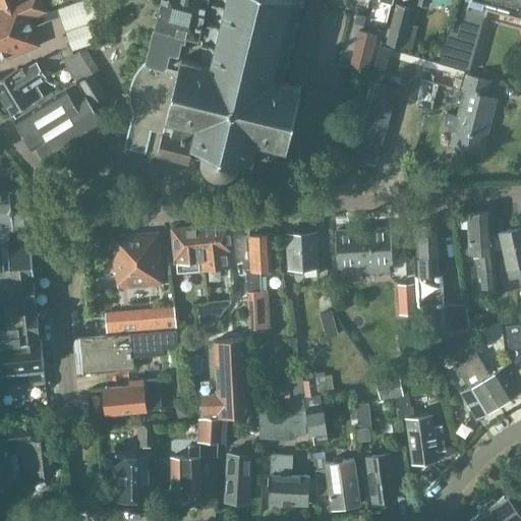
[(0,0),(0,63),(40,47),(32,27),(61,16),(58,9),(48,14),(48,12),(42,0),(18,0),(17,0),(0,0)]
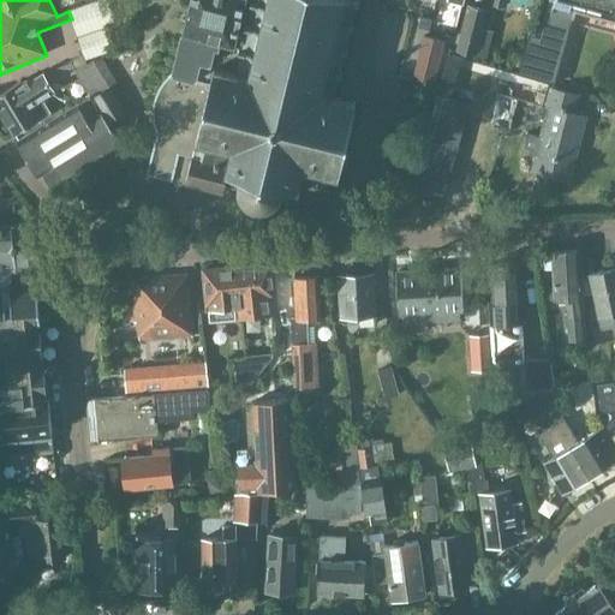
[(114,22),(105,0),(97,0),(69,11),(72,19),(79,36),(114,22)]
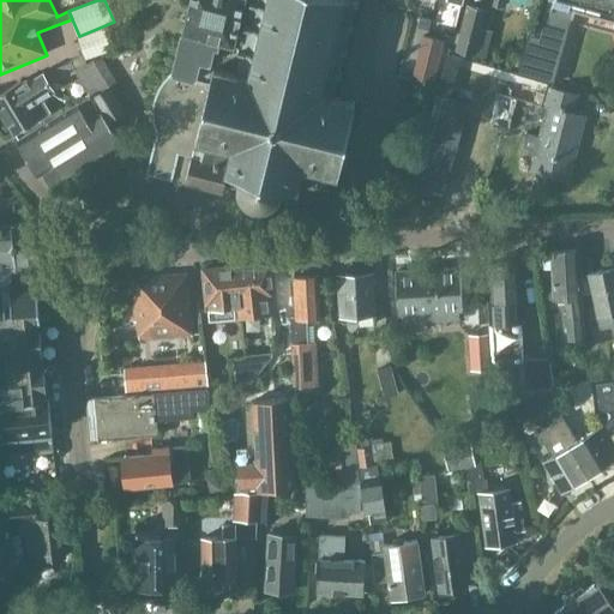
[(190,0),(170,76),(168,88),(160,98),(154,109),(151,121),(151,134),(155,146),(149,173),(223,191),(227,173),(241,176),(239,188),(240,197),(245,204),(252,208),(262,210),(270,208),(276,202),(281,194),(282,187),(299,191),(300,184),(315,187),(319,173),(338,178),(356,103),(333,97),(343,74),(360,5),(343,1),(343,0),(190,0)]
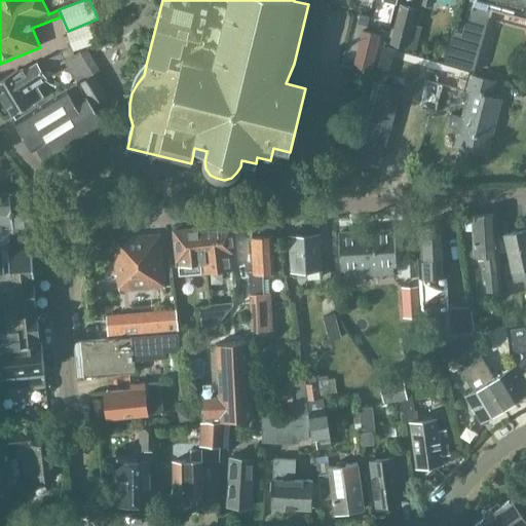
[(452,29),(443,63),(475,73),(492,10),(525,20),(525,0),(468,0),(460,31),(452,29)]
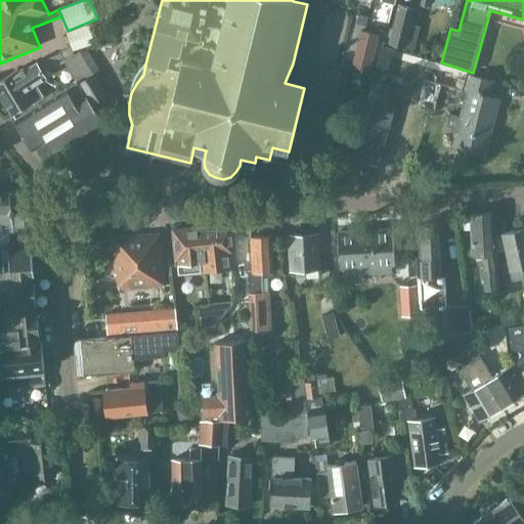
[(399,4),(396,15),(389,44),(403,48),(411,19),(415,8),(399,4)]
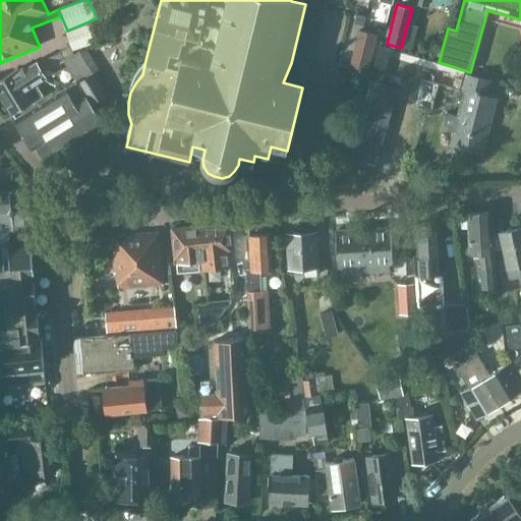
[(355,23),(363,25),(366,16),(357,14),(355,23)]
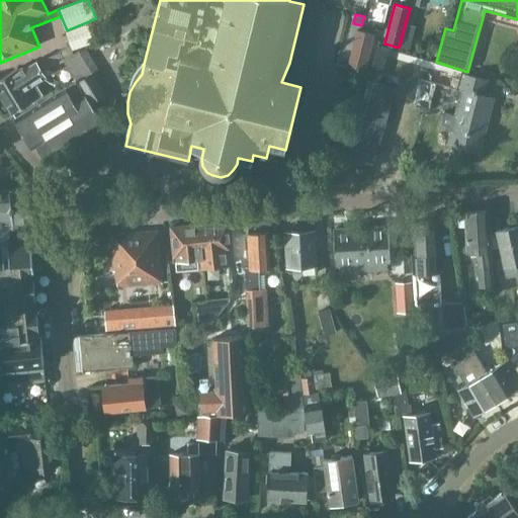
[(87,25),(65,33),(72,53),(85,49),(94,45),(87,25)]
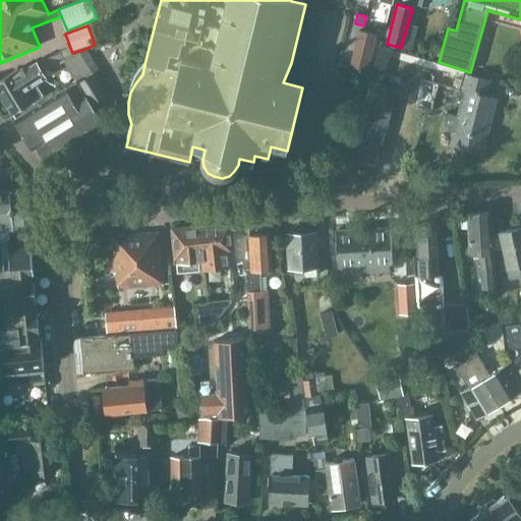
[(348,70),(366,74),(377,34),(358,30),(348,70)]
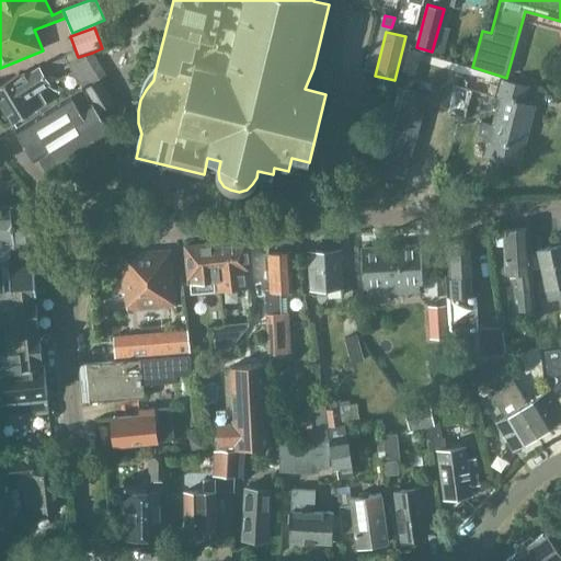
[(73,50),(64,56),(65,58),(69,65),(79,59),(73,50)]
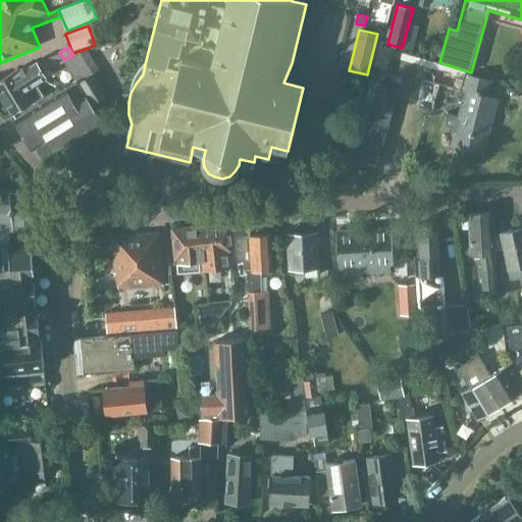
[(65,61),(77,83),(79,84),(91,75),(99,70),(86,49),(73,55),(64,60),(65,61)]
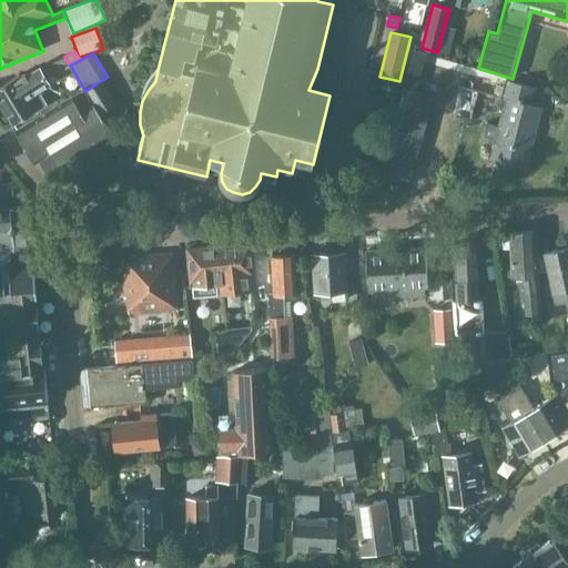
[(0,88),(0,103),(13,127),(48,105),(40,93),(51,85),(48,80),(47,79),(71,67),(70,66),(66,59),(47,67),(41,69),(40,68),(26,77),(24,74),(19,78),(18,78),(0,88)]
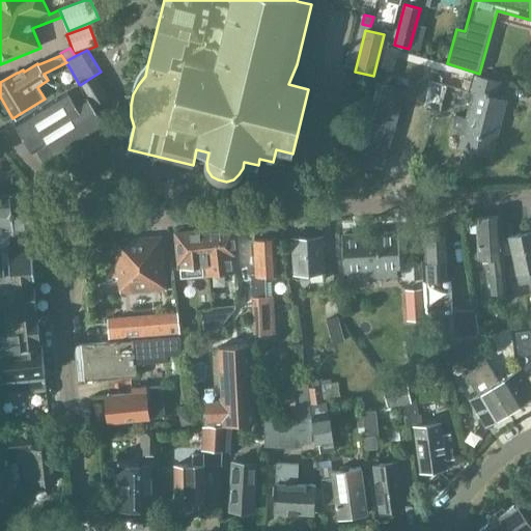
[(454,115),(450,132),(464,135),(460,149),(492,157),(505,101),(496,99),(501,82),(473,76),(472,80),(468,93),(470,93),(474,95),(468,118),(454,115)]
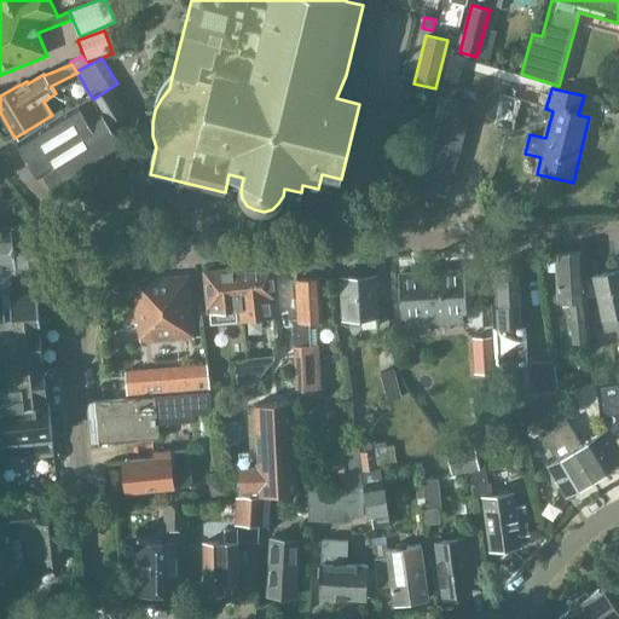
[(123,115),(108,90),(93,99),(92,98),(79,105),(18,143),(40,178),(42,177),(61,166),(70,180),(87,171),(117,151),(122,149),(106,125),(123,115)]
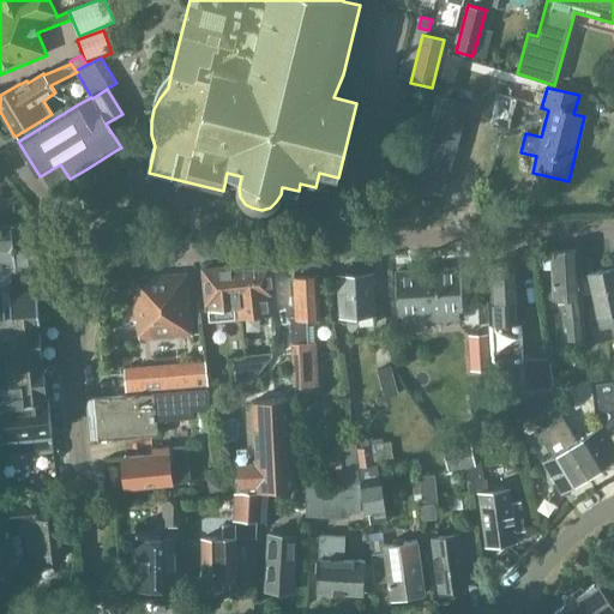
[(438,95),(413,182),(445,192),(470,103),(451,98),(438,95)]
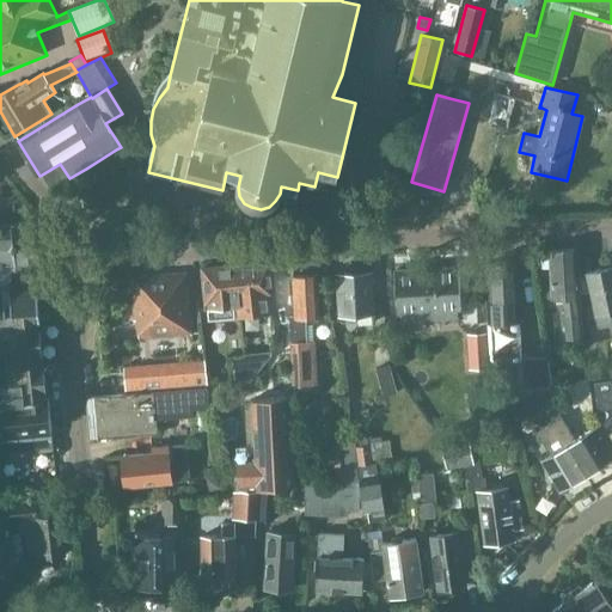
[(514,101),(512,109),(513,109),(518,106),(540,112),(542,108),(539,108),(514,101)]
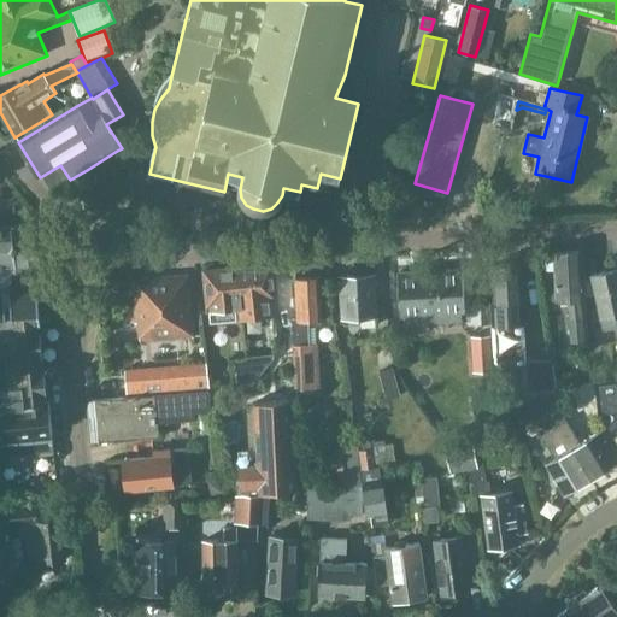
[(123,122),(113,128),(121,137),(130,130),(123,122)]
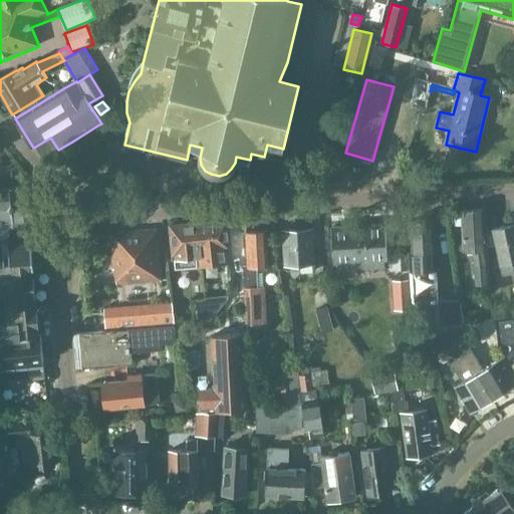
[(0,190),(0,239),(37,235),(31,188),(0,190)]
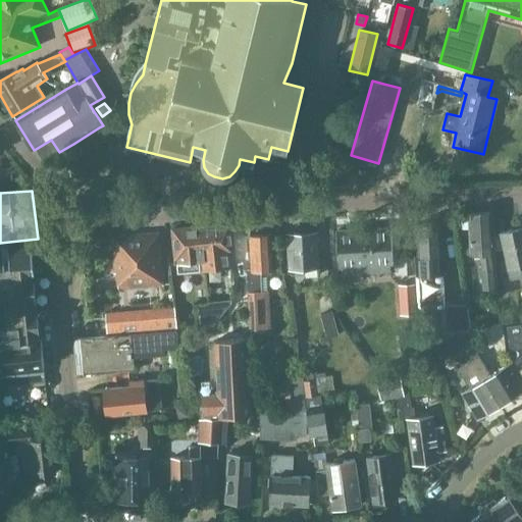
[(499,288),(498,273),(508,271),(506,262),(497,264),(492,213),(468,214),(471,258),(477,257),(478,268),(473,268),(474,278),(479,278),(480,290),(499,288)]
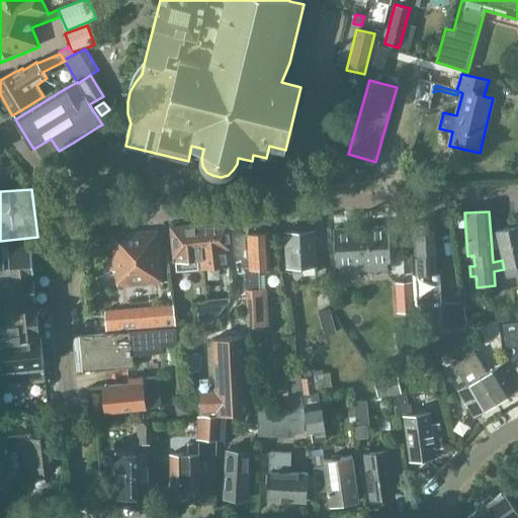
[(230,223),(200,226),(204,269),(208,269),(226,267),(226,259),(234,258),(234,254),(233,254),(230,223)]
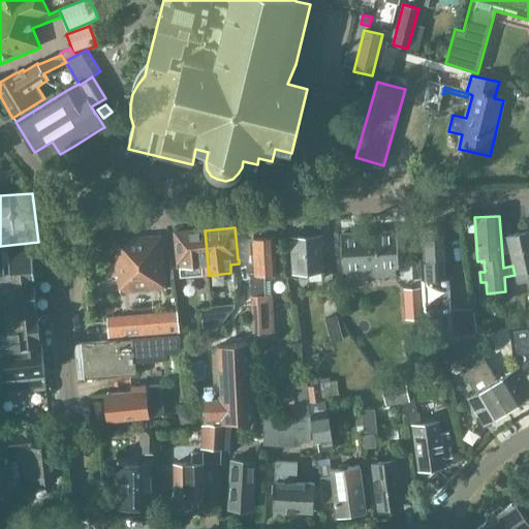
[(452,309),(448,262),(446,227),(425,229),(427,265),(422,265),(426,345),(441,344),(473,334),(477,333),(477,328),(475,314),(474,314),(474,308),(452,309)]
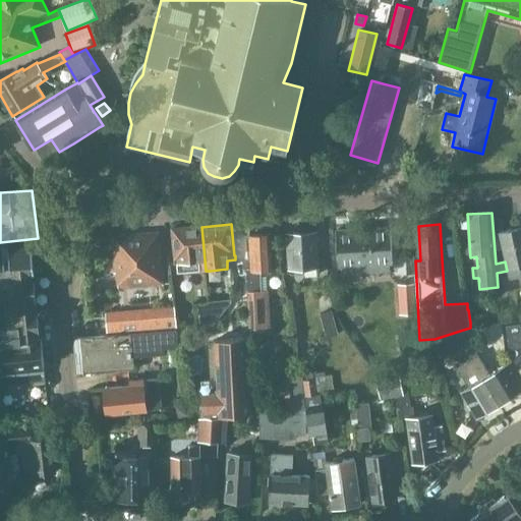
[(206,271),(201,227),(172,230),(176,275),(206,271)]
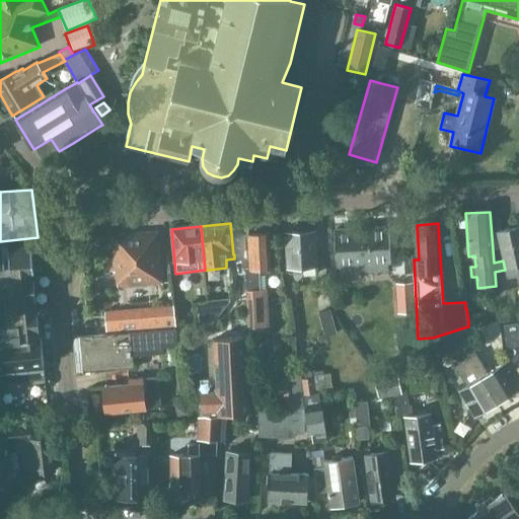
[(336,230),(339,274),(340,274),(340,279),(360,278),(360,274),(388,273),(387,266),(390,265),(388,227),(336,230)]
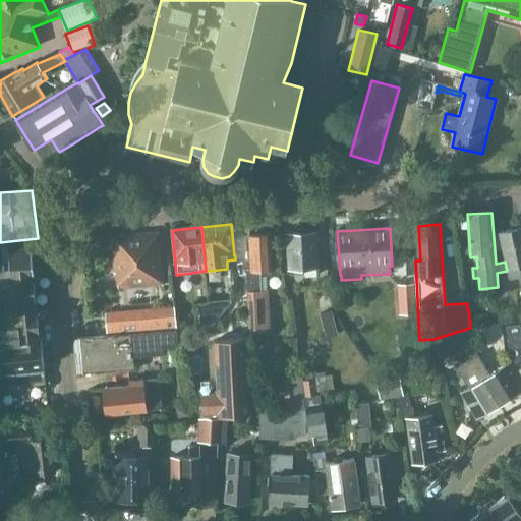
[(520,228),(499,232),(505,262),(507,271),(507,272),(509,281),(511,287),(515,287),(520,283),(520,288),(520,228)]
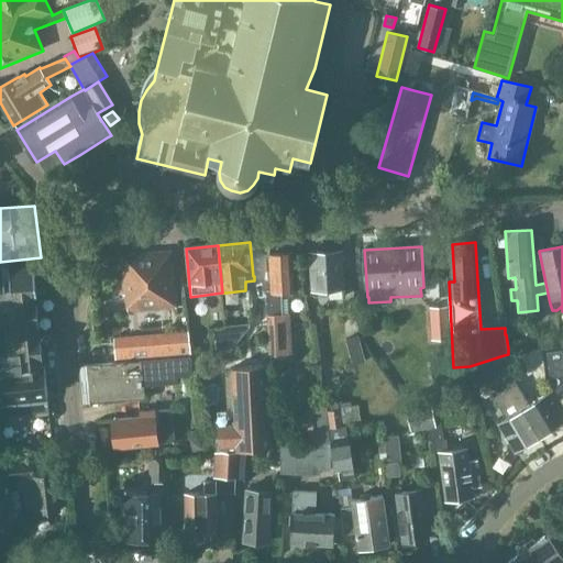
[(310,253),(312,293),(344,290),(342,251),(310,253)]
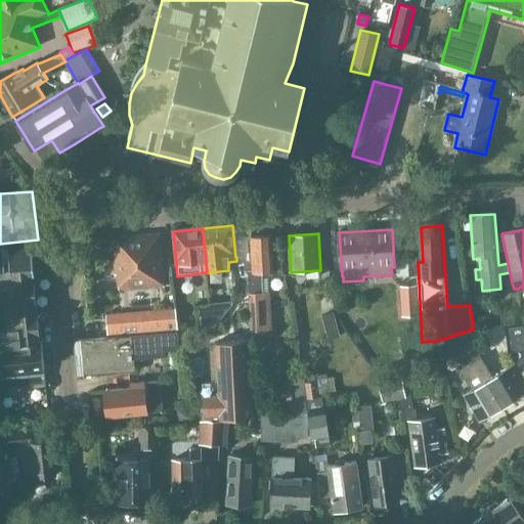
[(118,275),(119,292),(164,288),(160,234),(113,238),(116,275),(118,275)]
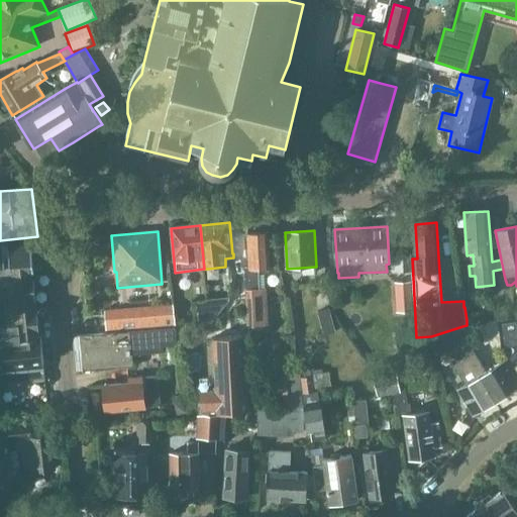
[(247,234),(249,268),(244,269),(245,290),(247,327),(260,326),(267,326),(266,274),(271,274),(269,233),(247,234)]
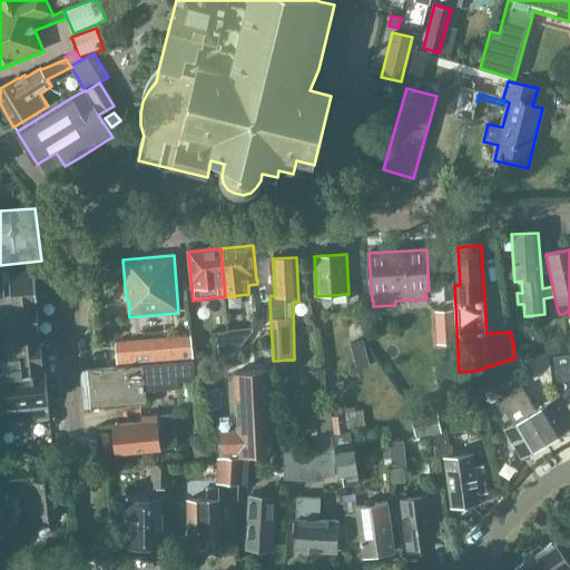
[(0,422),(50,418),(46,372),(45,372),(37,301),(38,301),(33,264),(0,267),(0,422)]
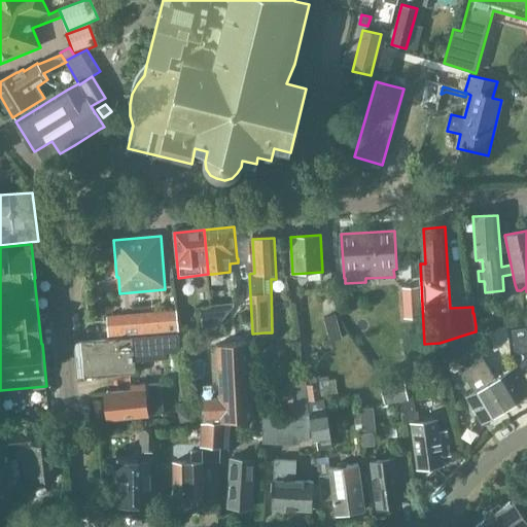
[(419,287),(402,288),(405,318),(421,317),(419,287)]
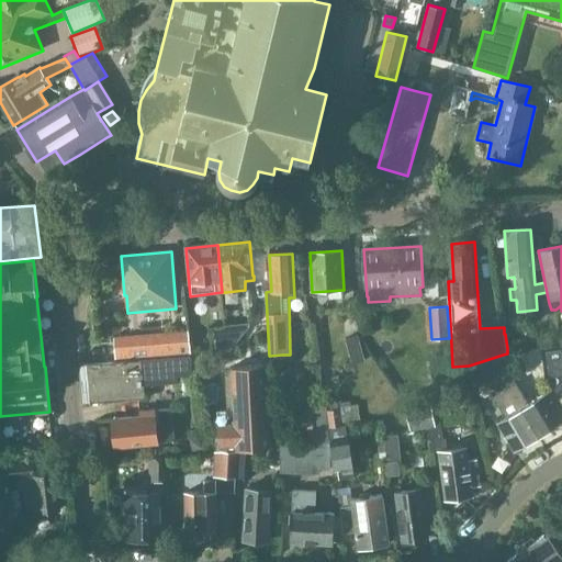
[(141,360),(141,361),(190,357),(189,332),(138,337),(114,339),(115,361),(141,360)]
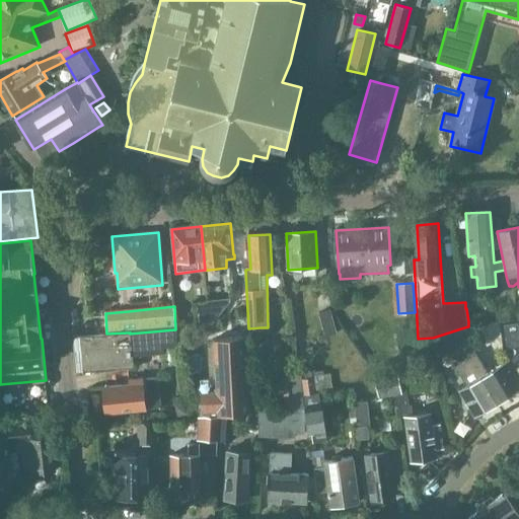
[(318,314),(325,338),(338,335),(330,310),(318,314)]
